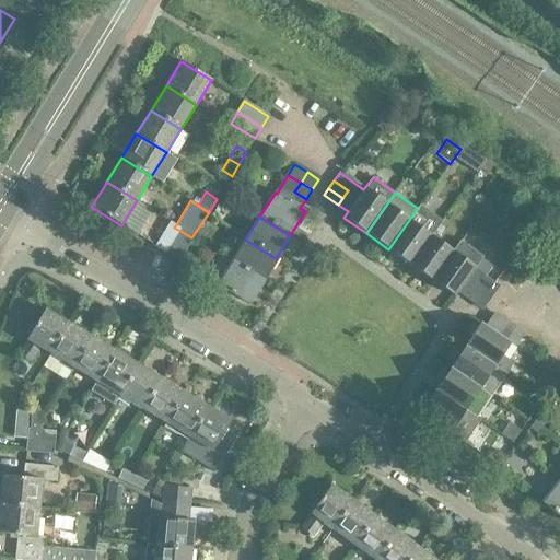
[(410,265),(431,236),(409,220),(388,249),(410,265)]
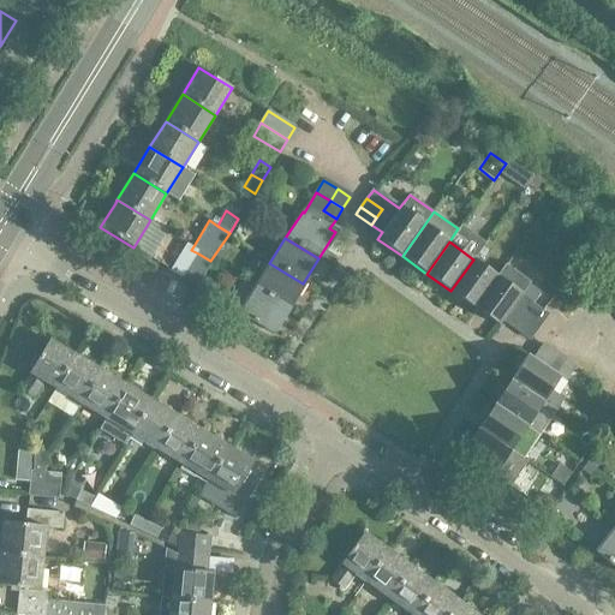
[(198,254),(191,250),(185,245),(169,269),(184,279),(198,254)]
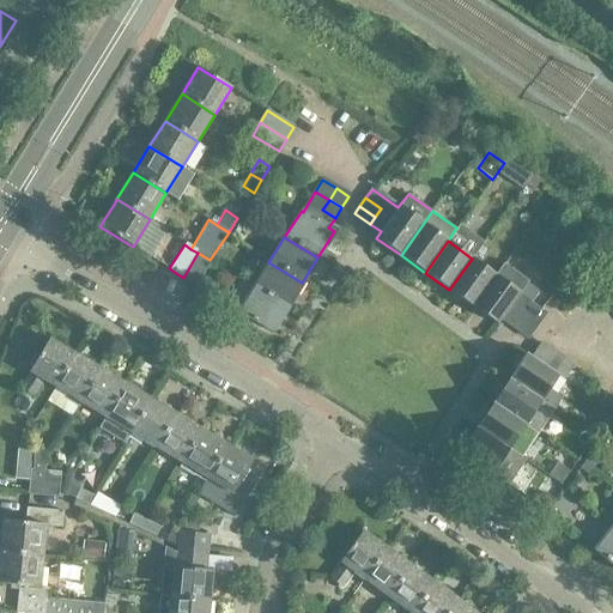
[(198,253),(183,278),(194,284),(210,260),(198,253)]
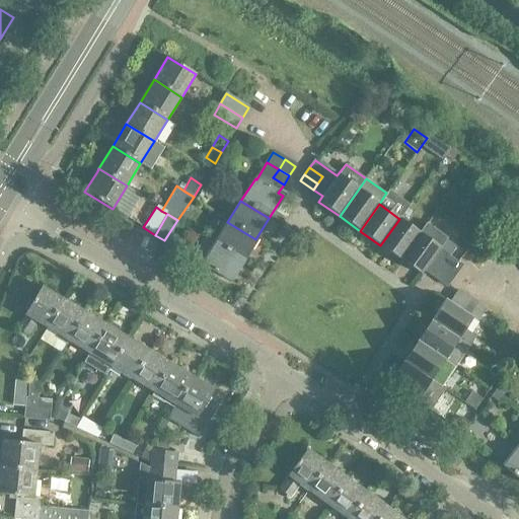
[(401,260),(421,233),(399,219),(380,245),(401,260)]
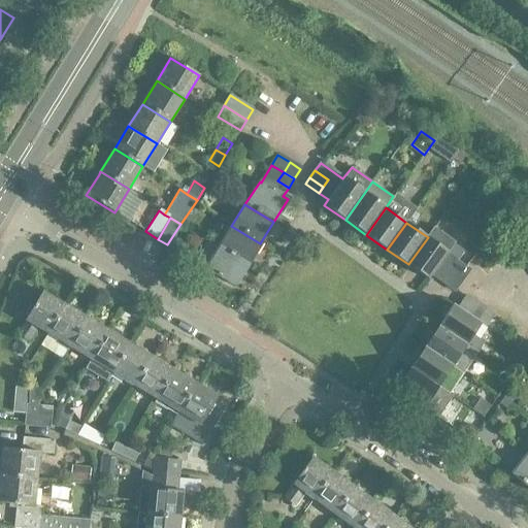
[(231,226),(218,248),(246,265),(260,243),(231,226)]
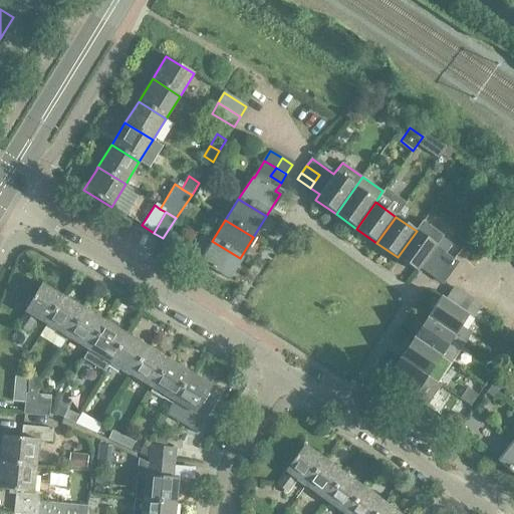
[(421,268),(435,248),(445,234),(425,220),(417,231),(398,257),(417,271),(420,268),(421,268)]
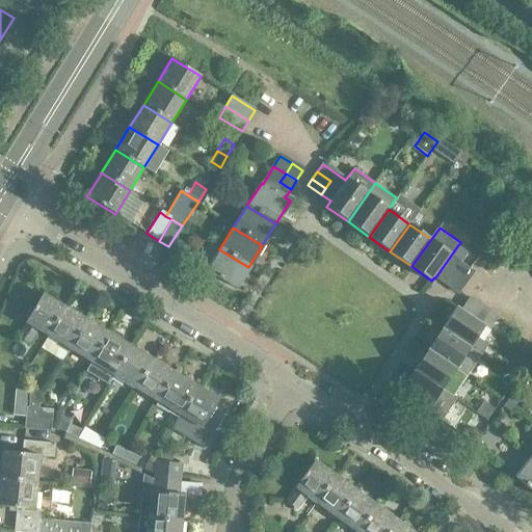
[(248,267),(219,249),(209,243),(196,263),(207,270),(236,288),(248,267)]
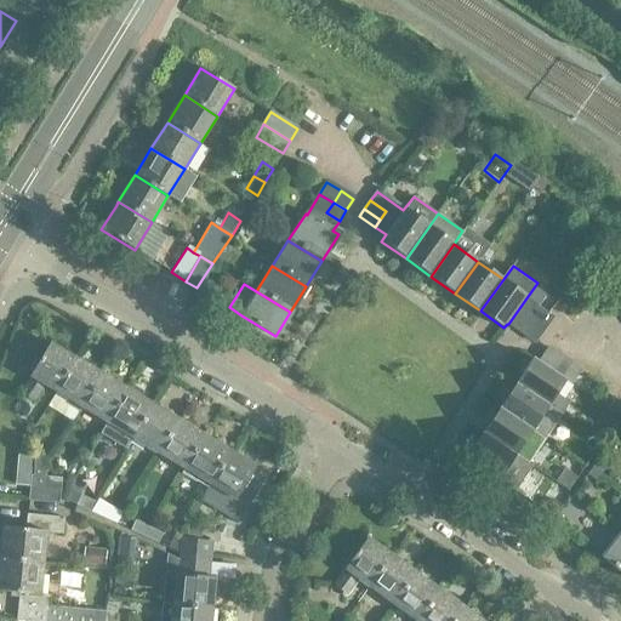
[(525,300),(508,324),(534,342),(540,335),(524,325),(530,317),(537,307),(525,300)]
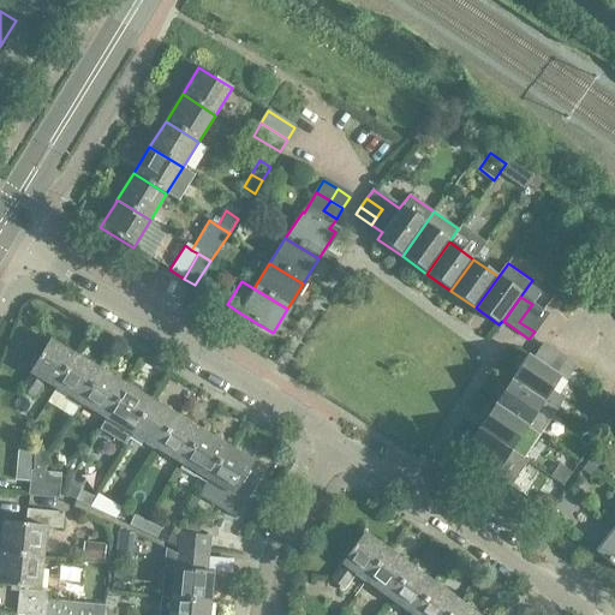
[(525,314),(539,323),(547,315),(532,304),(525,314)]
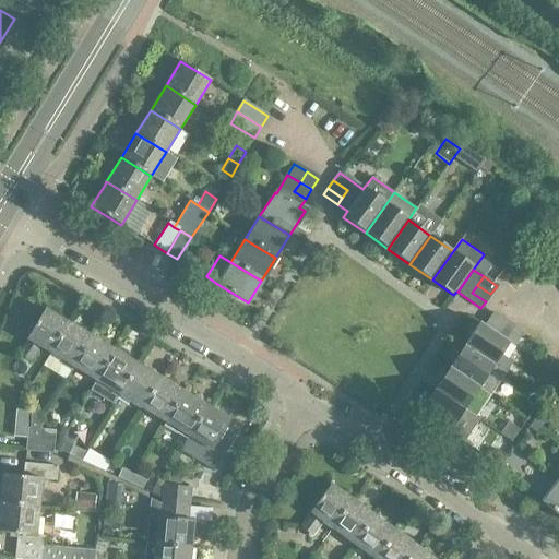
[(486,301),(490,294),(477,285),(472,293),(486,301)]
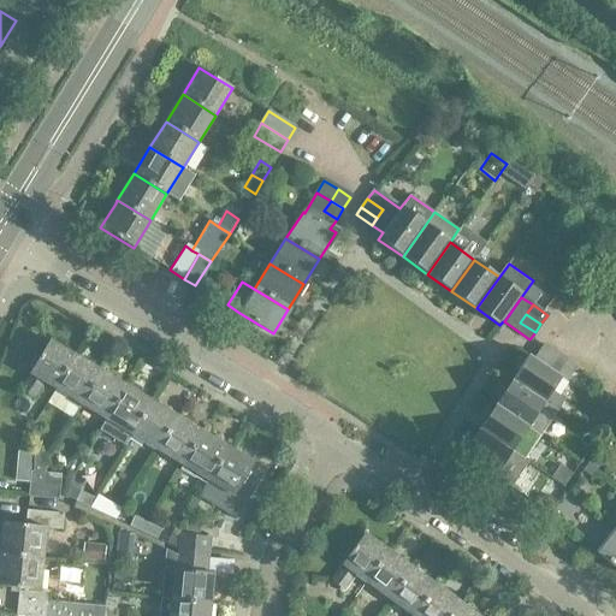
[(55,390),(76,356),(49,341),(29,374),(31,375),(21,392),(33,400),(43,383),(55,390)]
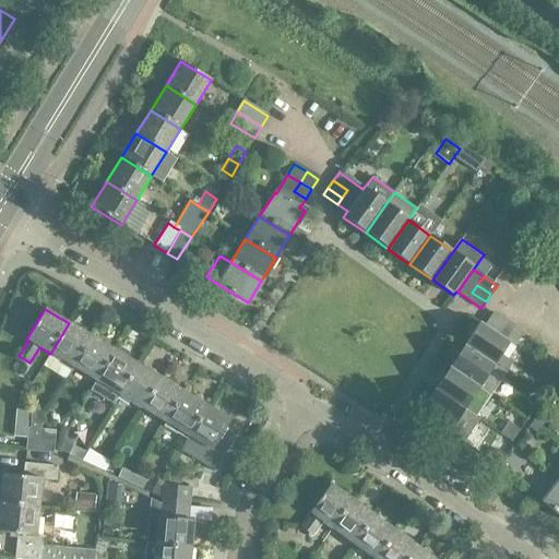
[(494,332),(502,318),(495,312),(485,326),(494,332)]
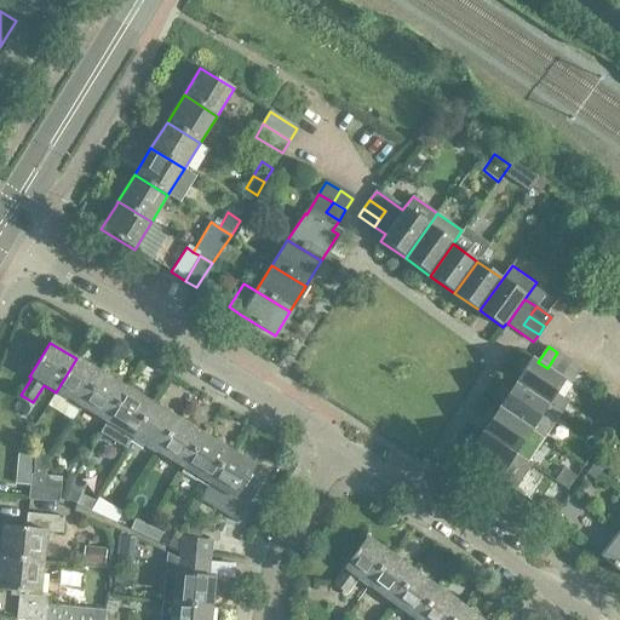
[(555,373),(564,357),(557,352),(547,368),(555,373)]
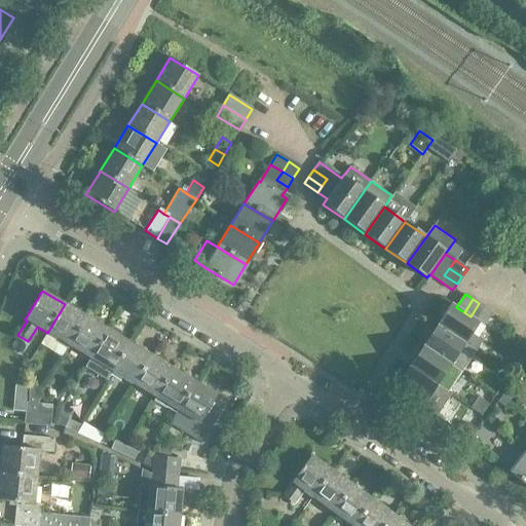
[(456,307),(452,303),(437,326),(464,344),(479,324),(483,327),(492,313),(487,308),(479,303),(471,316),(464,312),(456,307)]
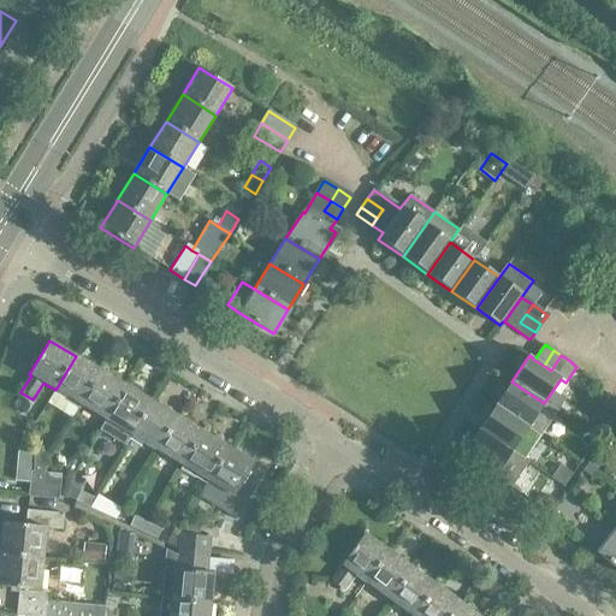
[(72,420),(81,404),(101,371),(76,356),(55,390),(47,404),(72,420)]
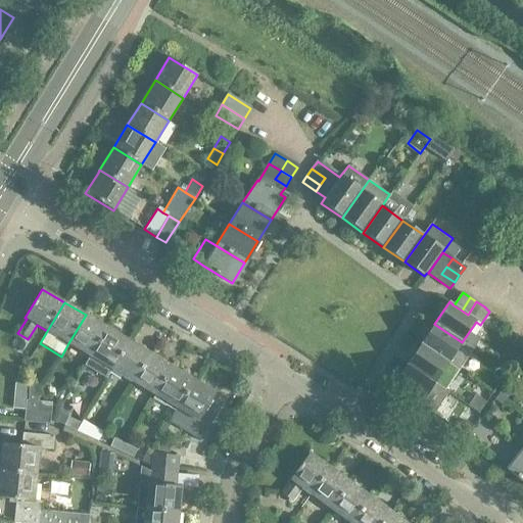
[(107,328),(86,315),(68,343),(90,357),(107,328)]
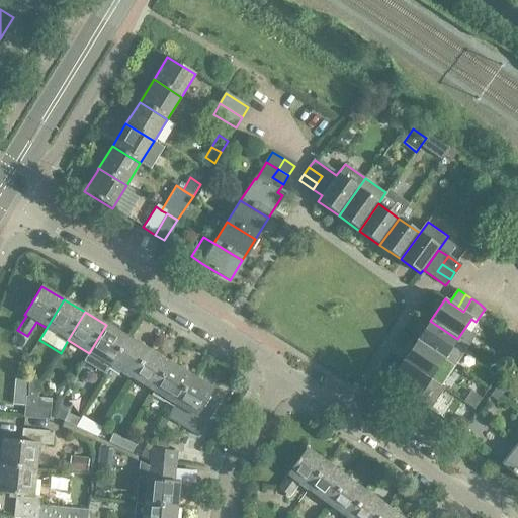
[(443,360),(457,339),(430,321),(416,341),(443,360)]
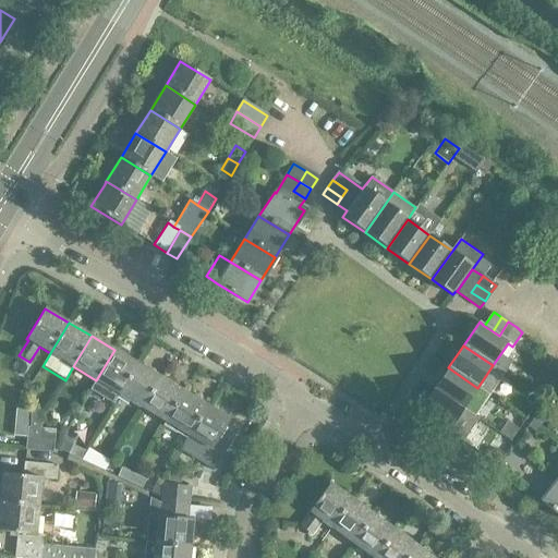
[(114,350),(96,380),(91,389),(114,402),(119,395),(137,364),(114,350)]
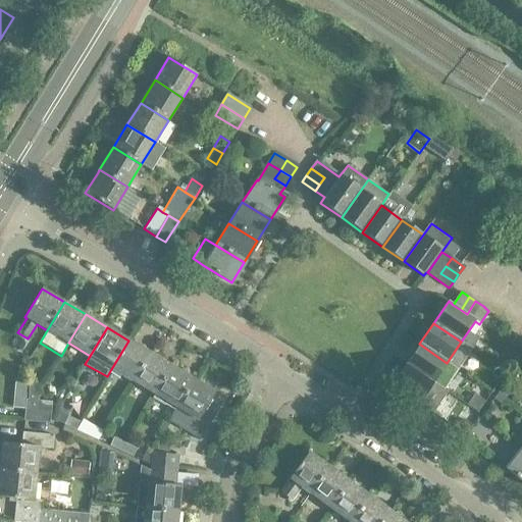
[(150,353),(128,341),(111,369),(133,381),(150,353)]
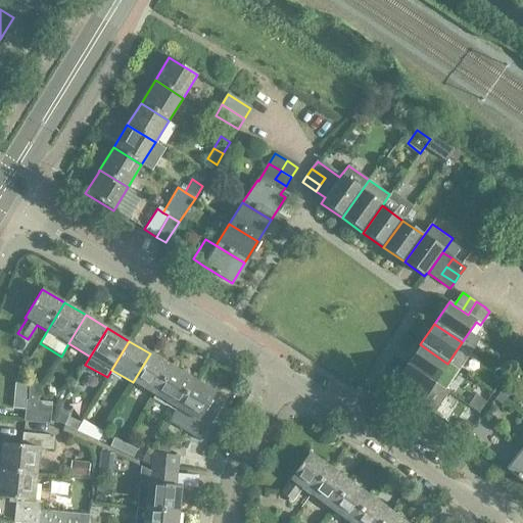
[(433,384),(447,364),(420,344),(406,366),(433,384)]
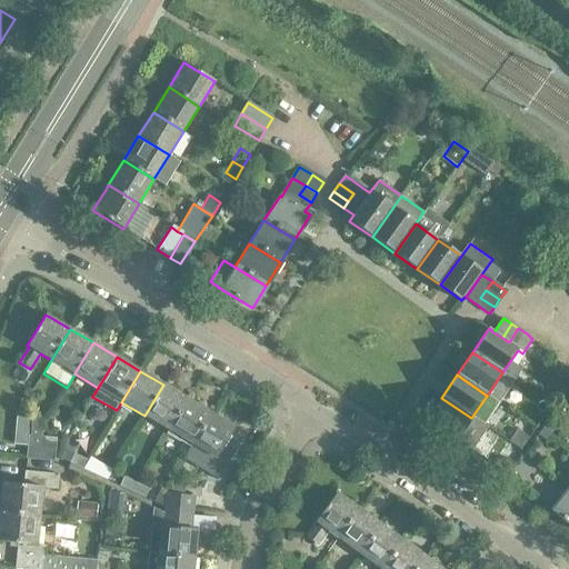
[(168,430),(188,399),(163,385),(145,416),(168,430)]
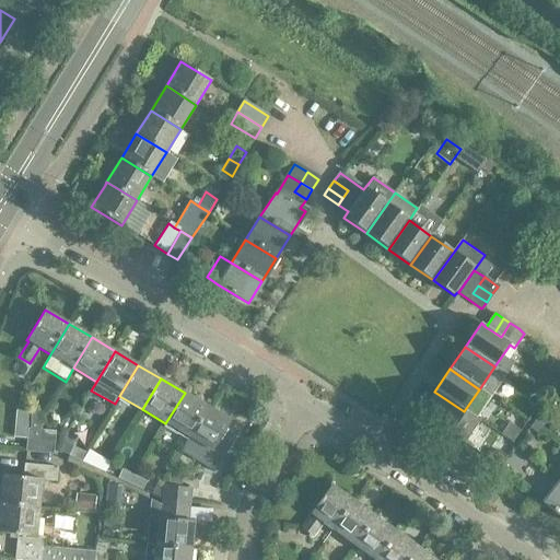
[(450,433),(464,411),(434,392),(420,413),(450,433)]
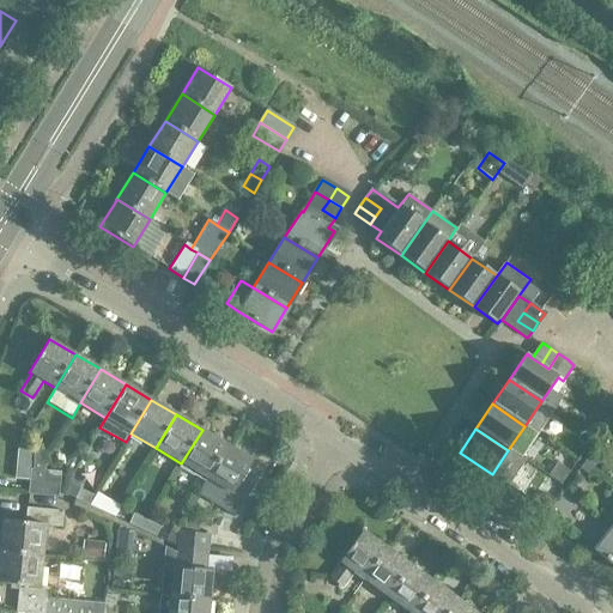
[(202,430),(181,463),(178,467),(205,483),(207,479),(226,445),(202,430)]
